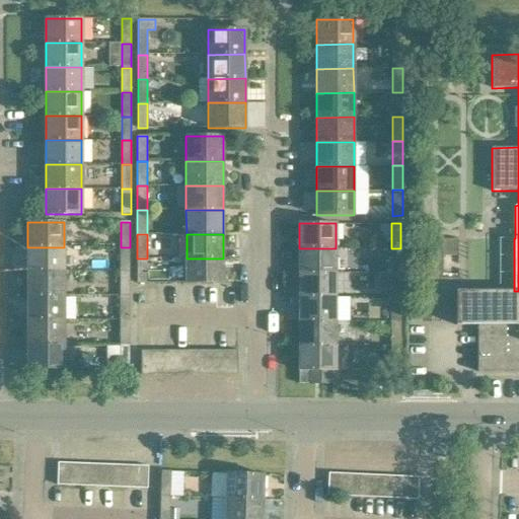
[(64,272),(64,247),(27,247),(27,272),(64,272)]
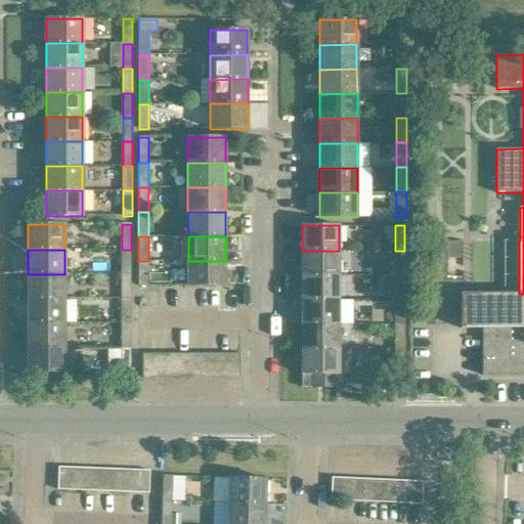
[(131,274),(131,250),(122,250),(122,274),(131,274)]
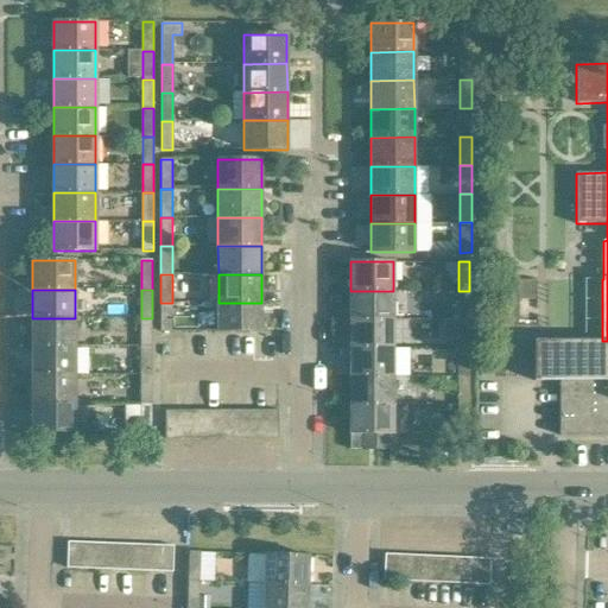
[(393,320),(393,291),(350,291),(350,320),(393,320)]
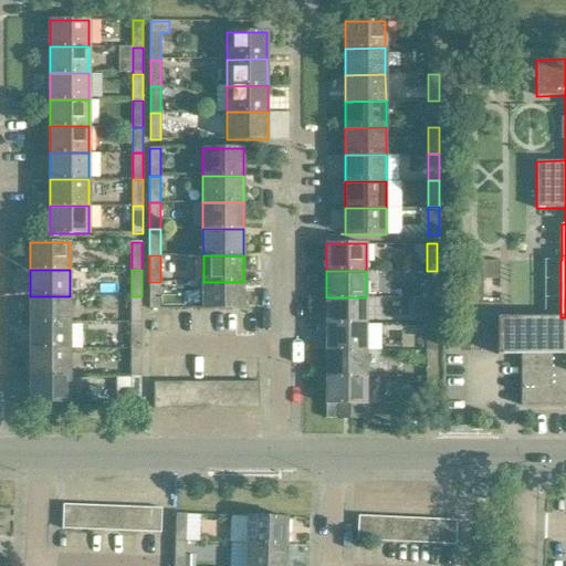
[(437,297),(437,271),(427,271),(426,297),(437,297)]
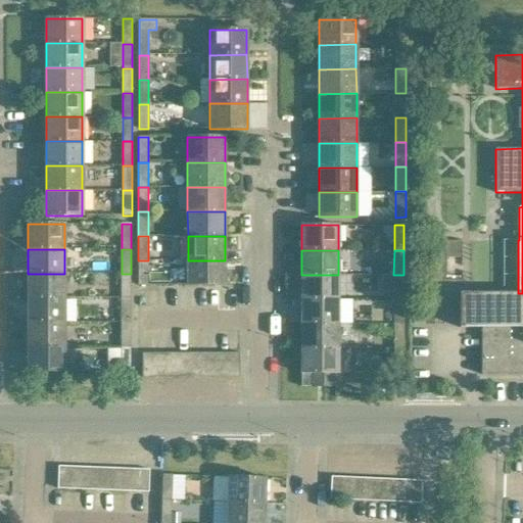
[(151,274),(182,276),(183,253),(152,252),(151,274)]
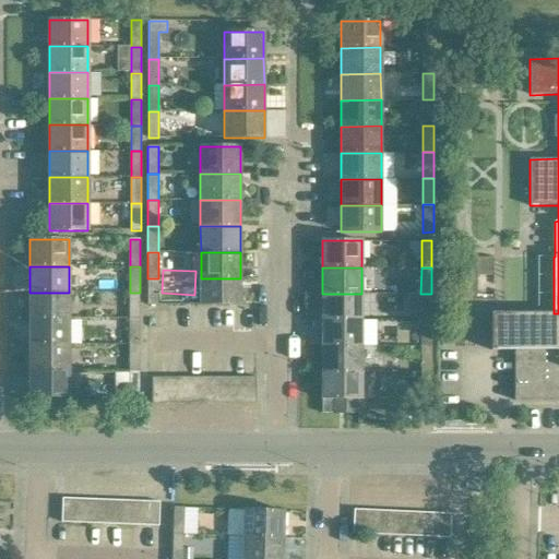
[(158,305),(158,278),(147,278),(147,305),(158,305)]
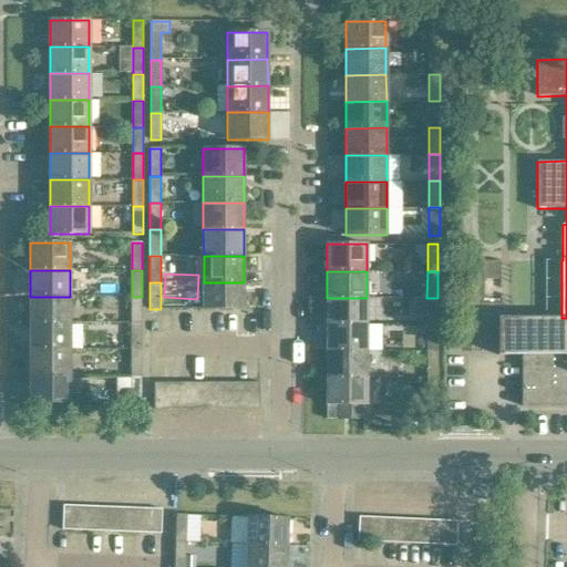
[(244,309),(244,282),(204,282),(204,309),(244,309)]
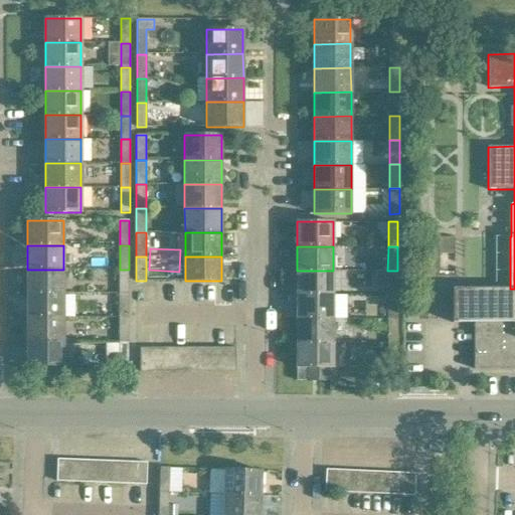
[(63,294),(63,270),(27,270),(27,294),(63,294)]
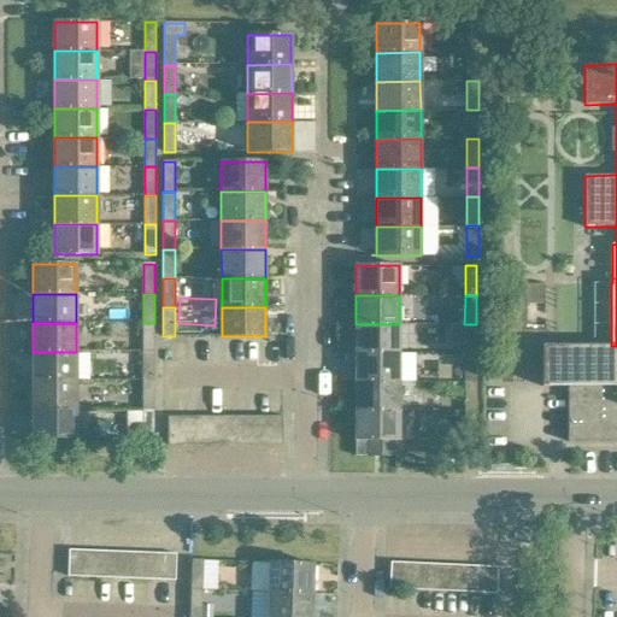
[(154,352),(154,336),(154,323),(144,323),(144,352),(154,352)]
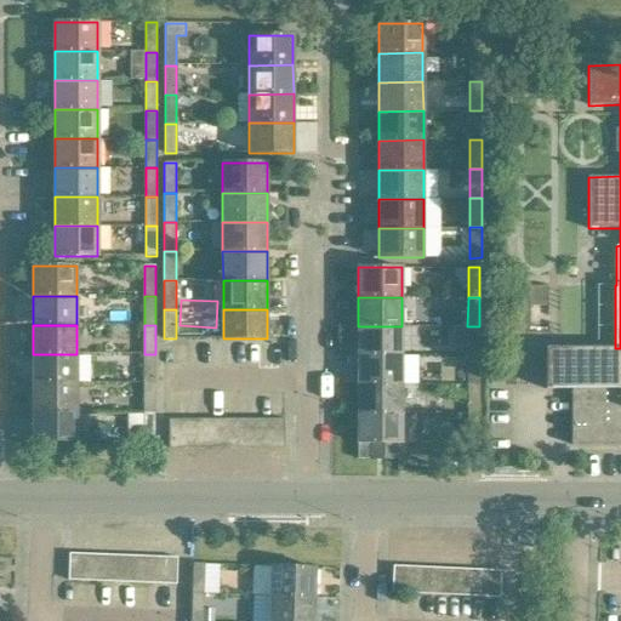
[(402,355),(402,326),(358,326),(358,355),(402,355)]
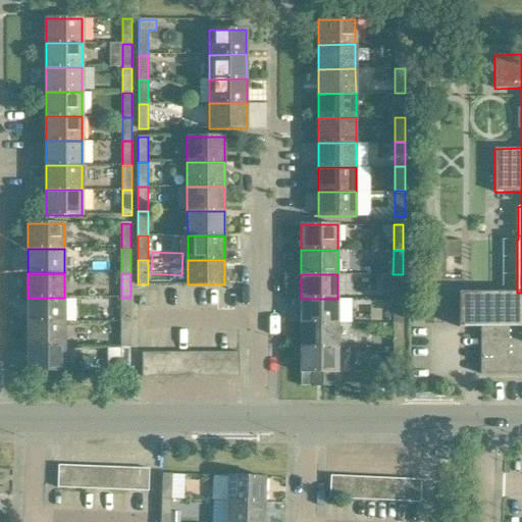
[(403,299),(403,274),(393,274),(393,299),(403,299)]
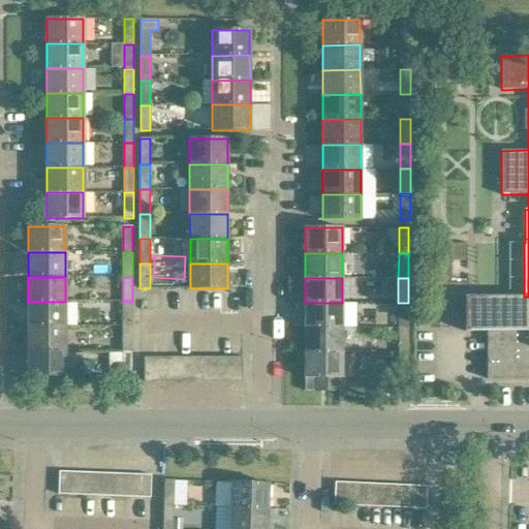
[(528,297),(524,297),(465,297),(465,332),(487,332),(487,379),(526,379),(528,379),(528,297)]
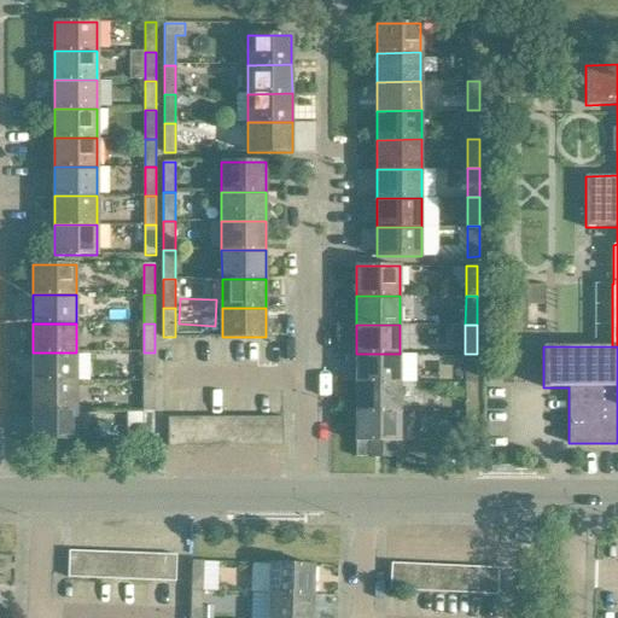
[(76,382),(76,353),(33,353),(33,382),(76,382)]
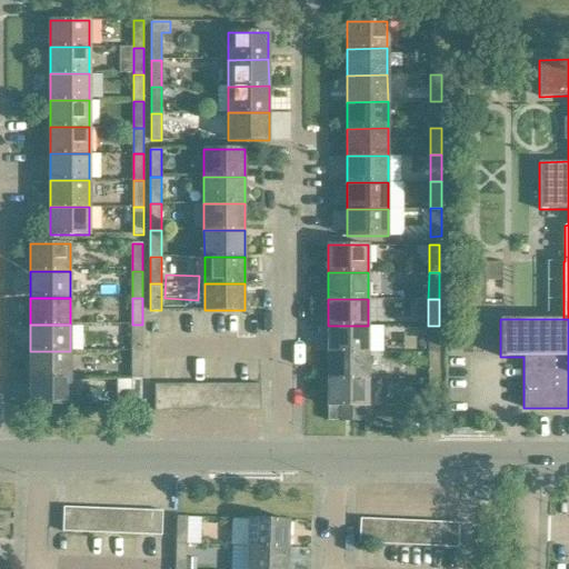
[(142,351),(142,325),(132,325),(131,351),(142,351)]
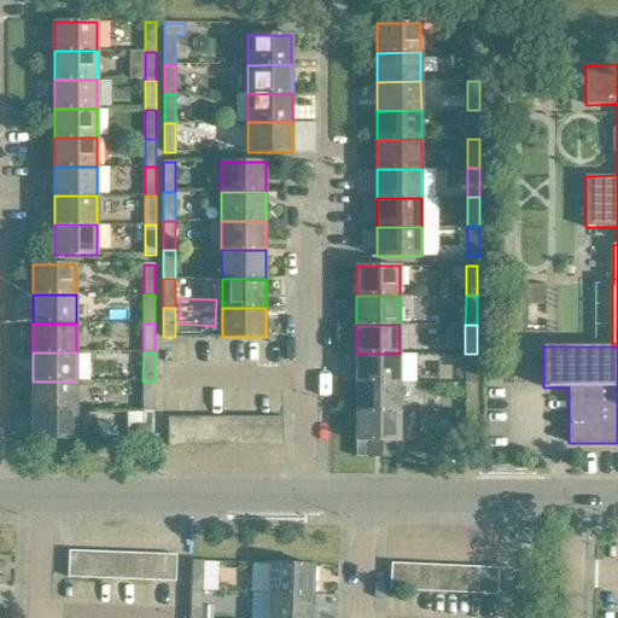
[(400,383),(400,354),(356,354),(355,383),(400,383)]
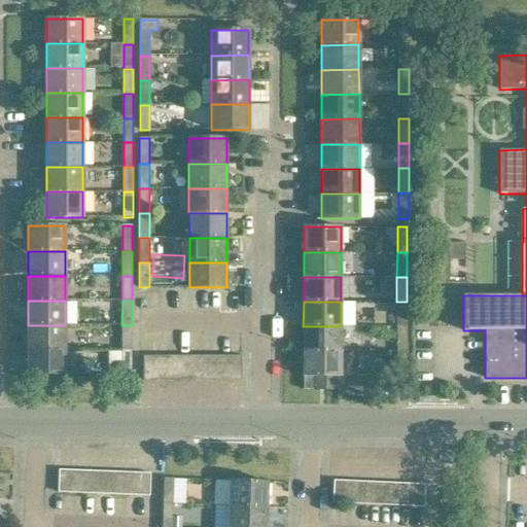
[(407,326),(407,302),(396,302),(396,326),(407,326)]
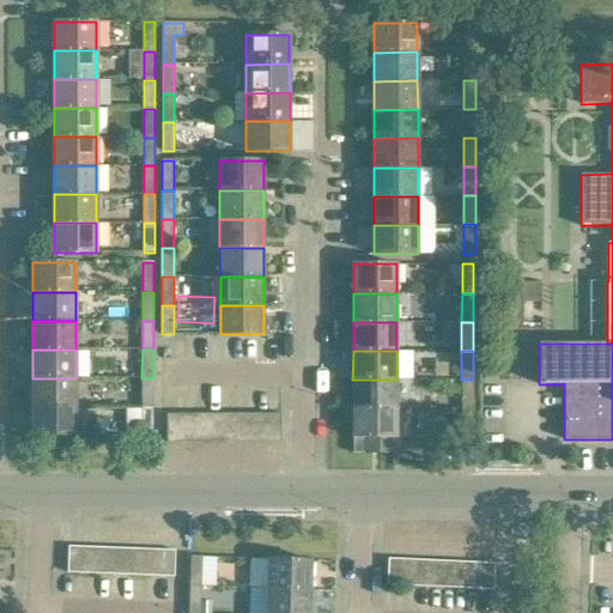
[(76,407),(76,378),(32,378),(32,407),(76,407)]
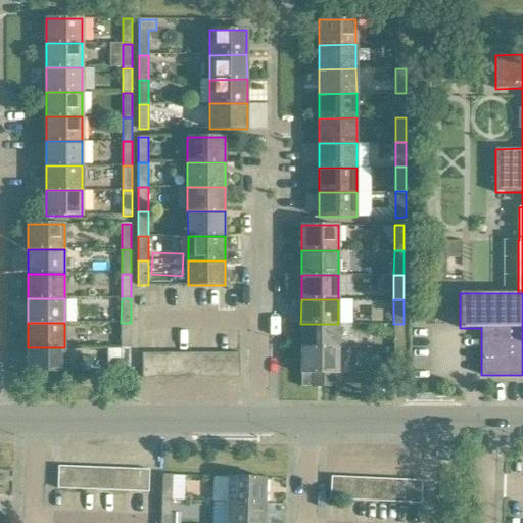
[(131,347),(131,323),(121,323),(121,347),(131,347)]
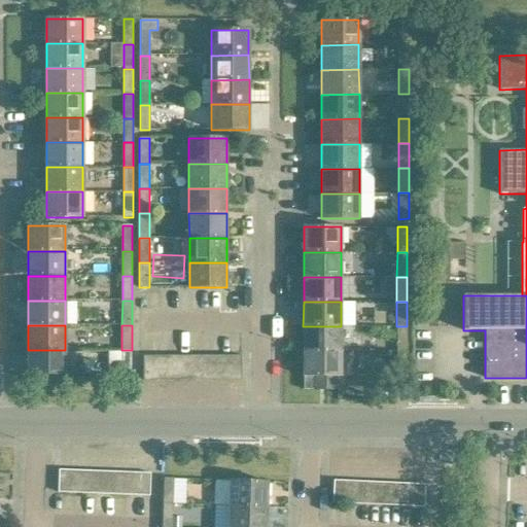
[(341,351),(341,326),(303,326),(303,351),(341,351)]
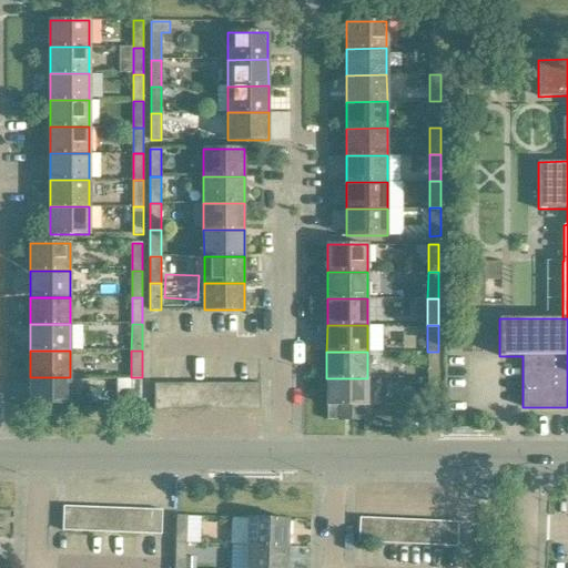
[(437,378),(438,352),(427,352),(427,378),(437,378)]
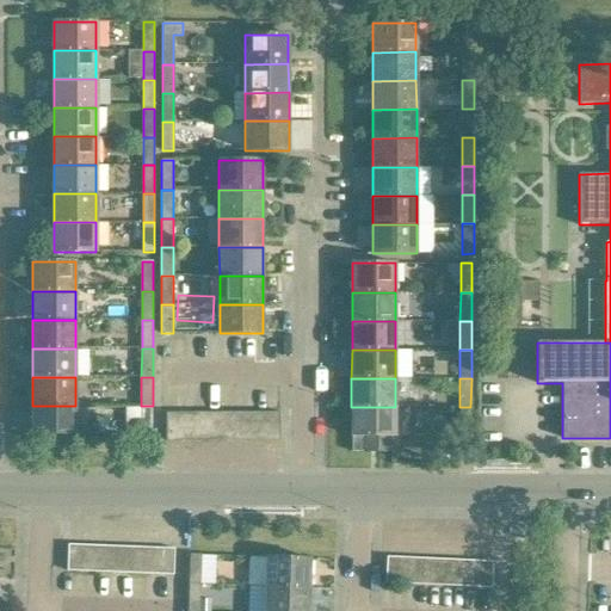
[(75,436),(75,406),(32,406),(32,436),(75,436)]
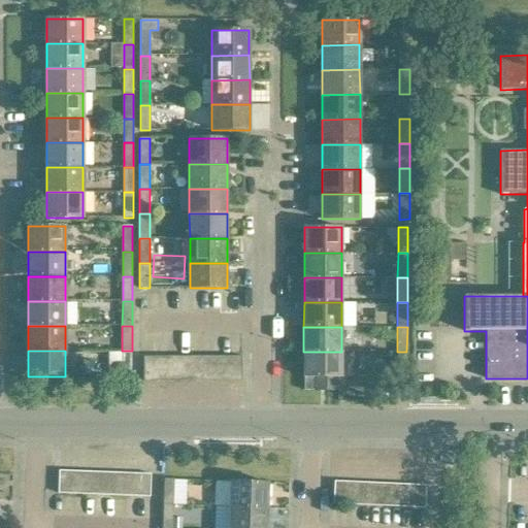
[(132,375),(132,351),(122,351),(122,375),(132,375)]
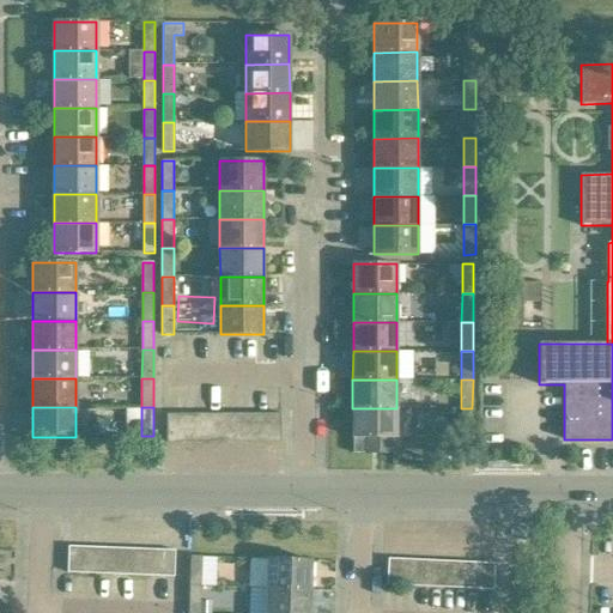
[(396,437),(396,408),(352,408),(352,453),(393,453),(393,437),(396,437)]
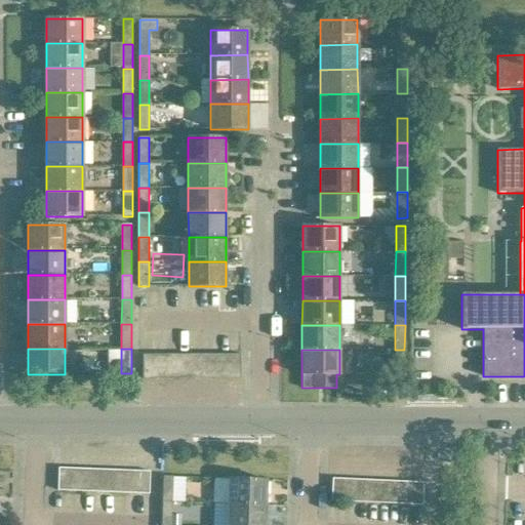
[(404,374),(404,350),(395,350),(395,374),(404,374)]
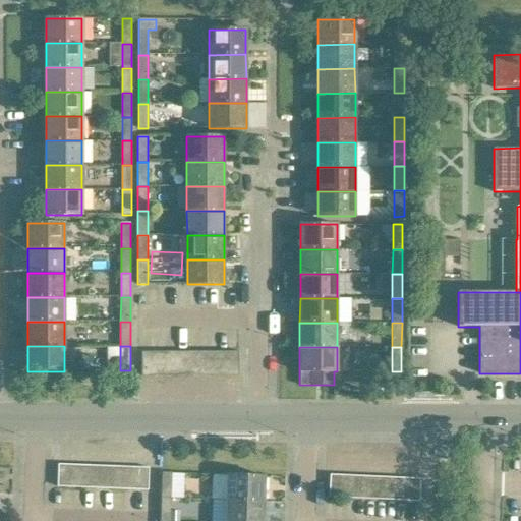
[(155,375),(155,351),(142,351),(142,375),(155,375)]
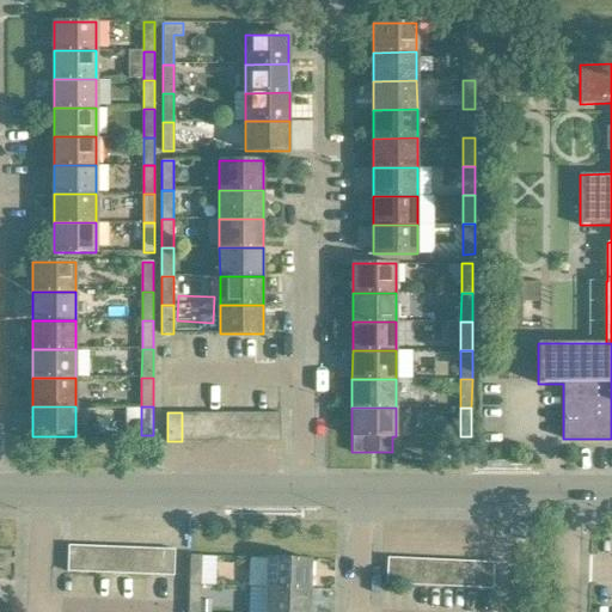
[(196,441),(196,412),(182,412),(182,441),(196,441)]
